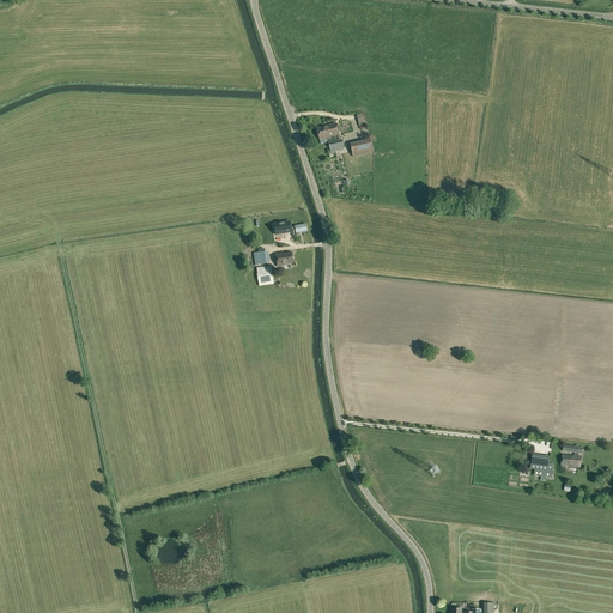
[(337,123),(316,128),(319,140),(339,135),(337,123)]
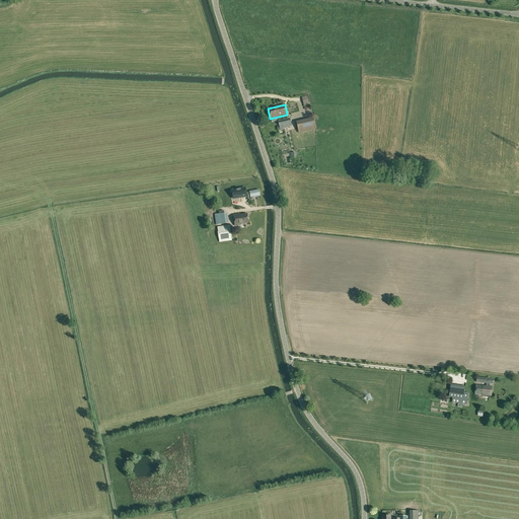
[(280,129),(283,129),(291,126),(289,118),(278,121),(280,129)]
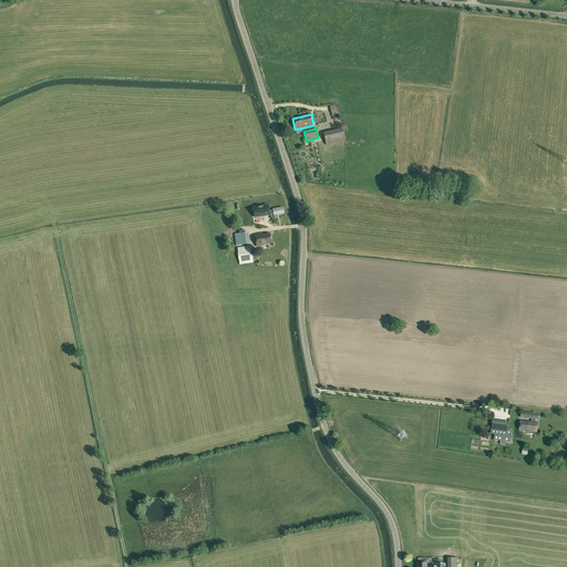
[(346,141),(342,129),(323,133),(326,145),(346,141)]
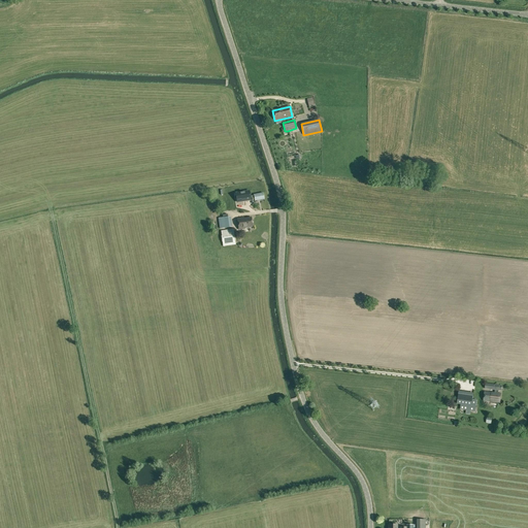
[(249,191),(236,193),(237,202),(250,200),(249,191)]
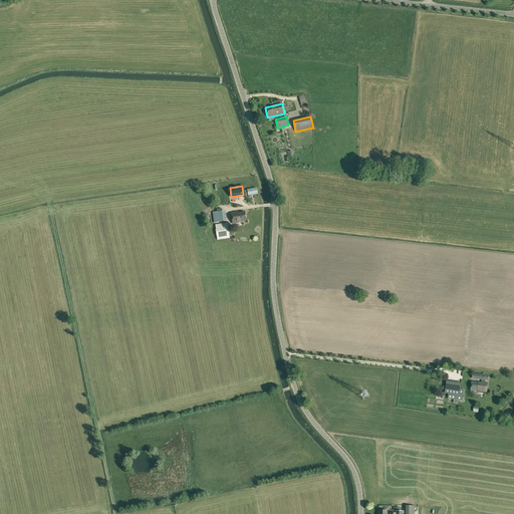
[(224,211),(212,213),(214,223),(225,221),(224,211)]
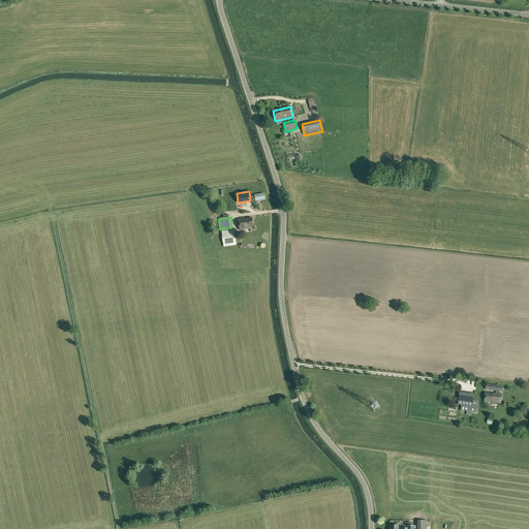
[(244,219),(244,218),(238,219),(240,230),(246,228),(253,226),(251,218),(244,219)]
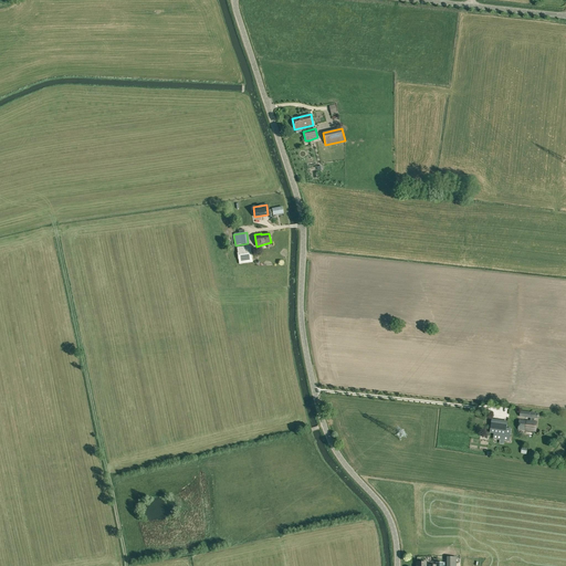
[(250,245),(237,248),(239,264),(252,262),(250,245)]
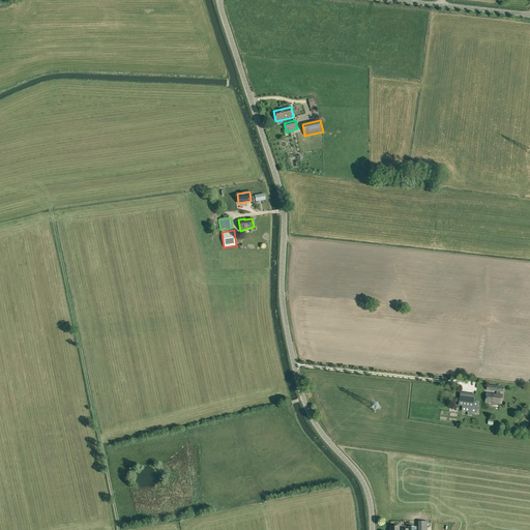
[(488,385),(487,390),(497,391),(497,394),(493,393),(493,394),(487,393),(484,403),(492,404),(502,405),(503,394),(501,394),(501,392),(503,392),(504,387),(488,385)]
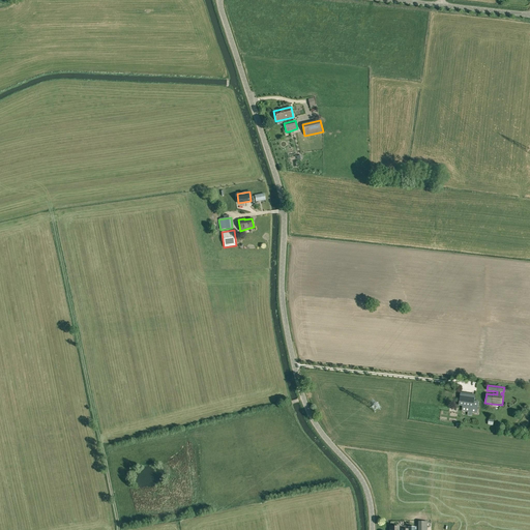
[(474,413),(477,413),(479,402),(474,401),(475,394),(461,392),(459,405),(462,406),(462,411),(474,413)]
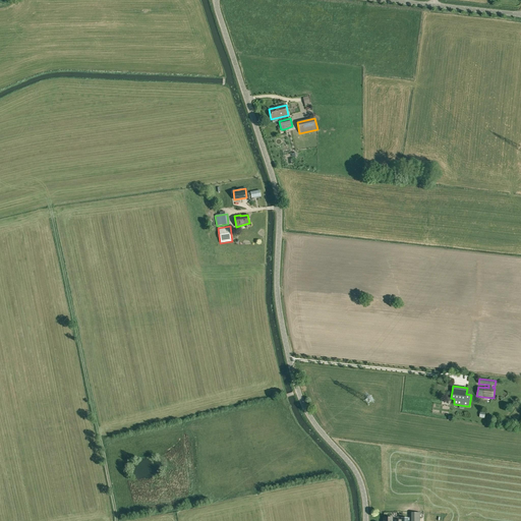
[(421,520),(421,519),(419,519),(418,511),(410,512),(410,520),(421,520)]
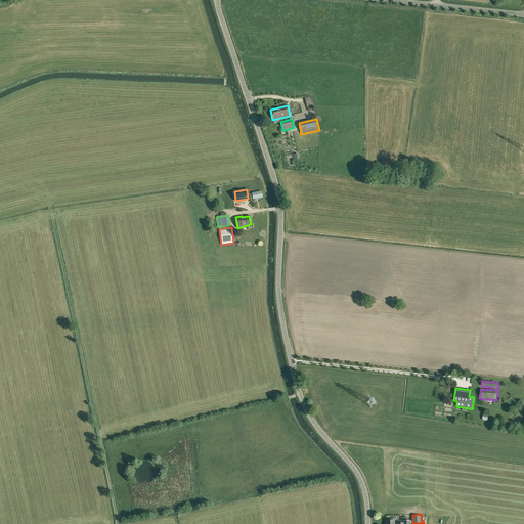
All buildings are outlined.
